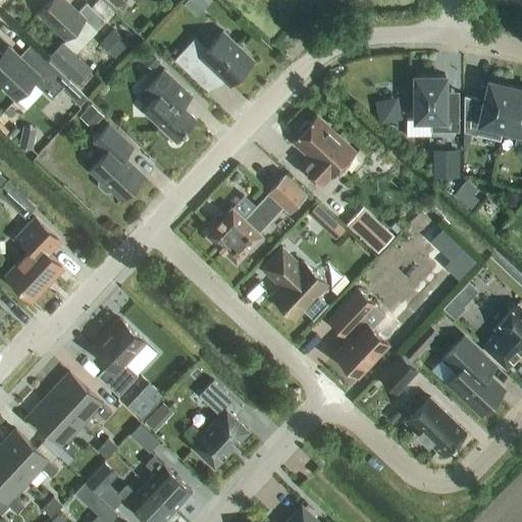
[(77,12),(63,0),(50,0),(39,13),(65,39),(84,19),(96,31),(105,20),(86,3),(77,12)]
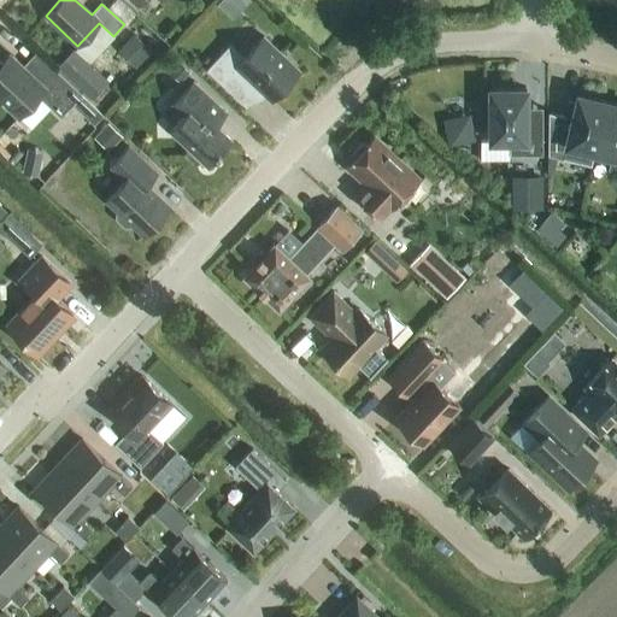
[(121,43),(135,64),(153,52),(139,31),(121,43)]
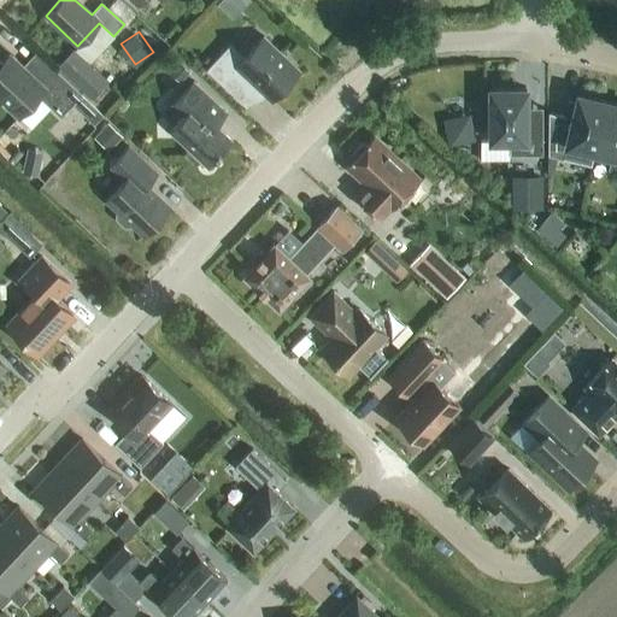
[(298,71),(263,37),(244,59),(229,46),(206,70),(245,106),(260,90),(270,100),(298,71)]
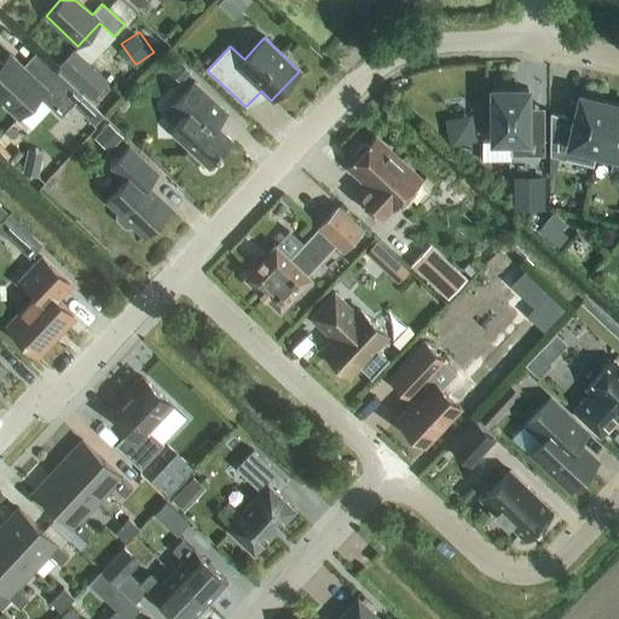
[(105,80),(70,47),(53,67),(88,99),(105,80)]
